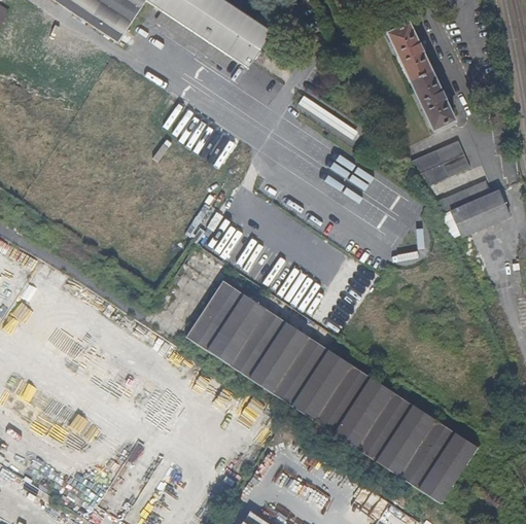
[(56,0),(117,41),(144,0),(148,0),(161,7),(153,19),(224,65),(231,55),(247,65),(271,29),(226,0),(56,0)]
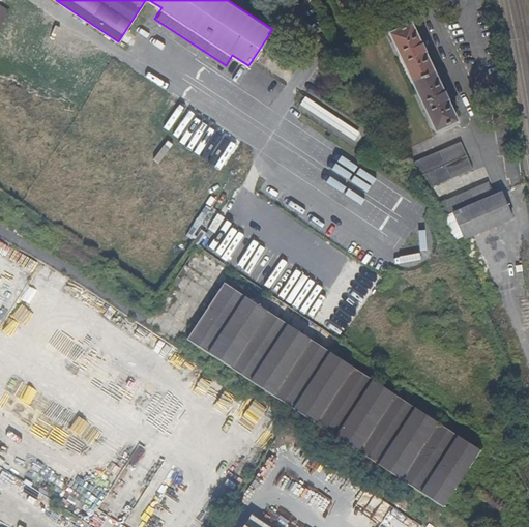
[(0,3),(0,27),(11,10),(0,3)]
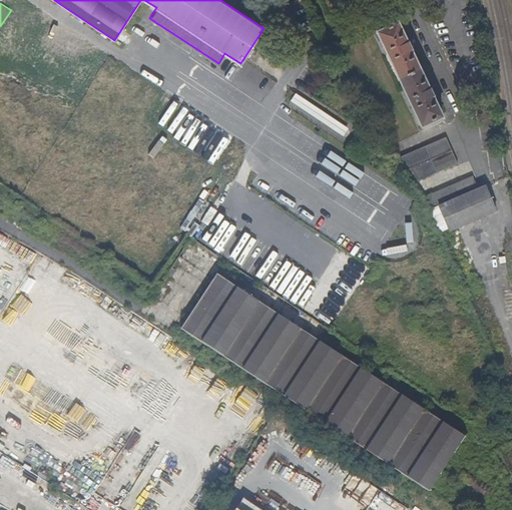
[(409,41),(407,40),(398,21),(378,30),(422,124),(442,115),(433,95),(434,93),(432,87),(429,87),(411,49),(412,46),(409,41)]
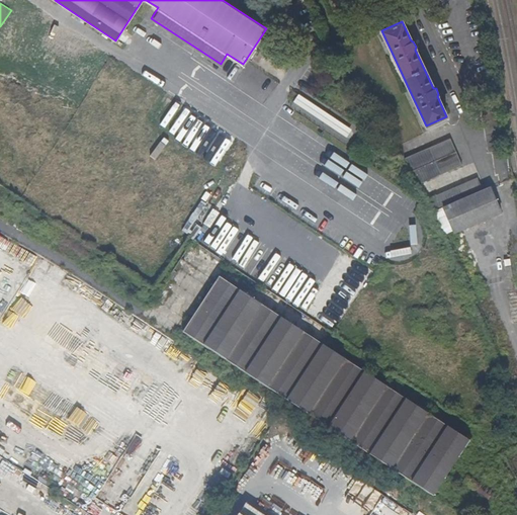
[(371,133),(295,83),(285,98),(360,148),(371,133)]
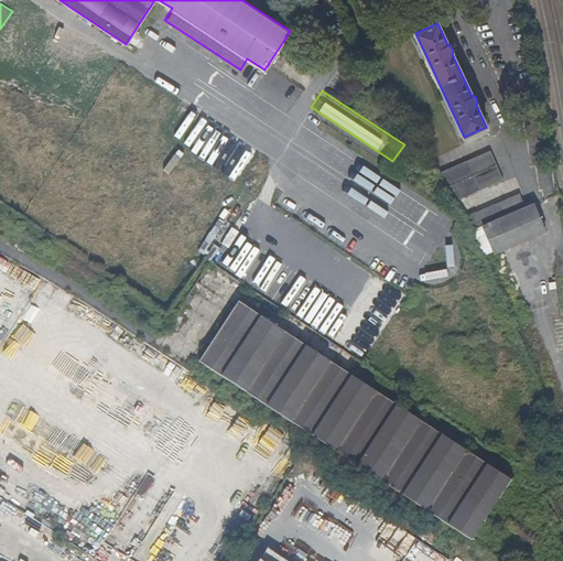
[(493,150),(440,171),(457,197),(505,179),(493,150)]
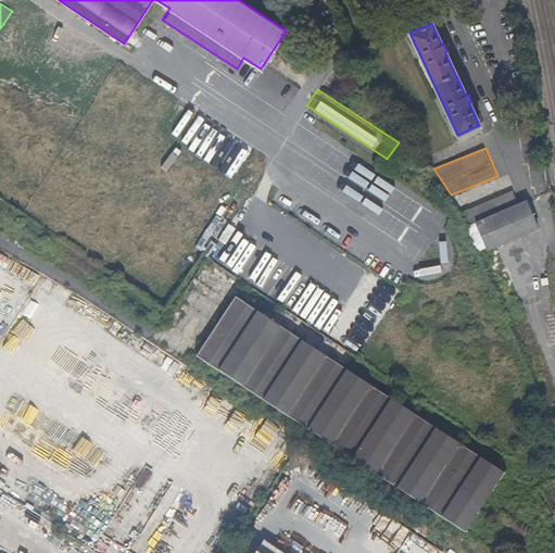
[(514,189),(459,212),(466,226),(519,203),(514,189)]
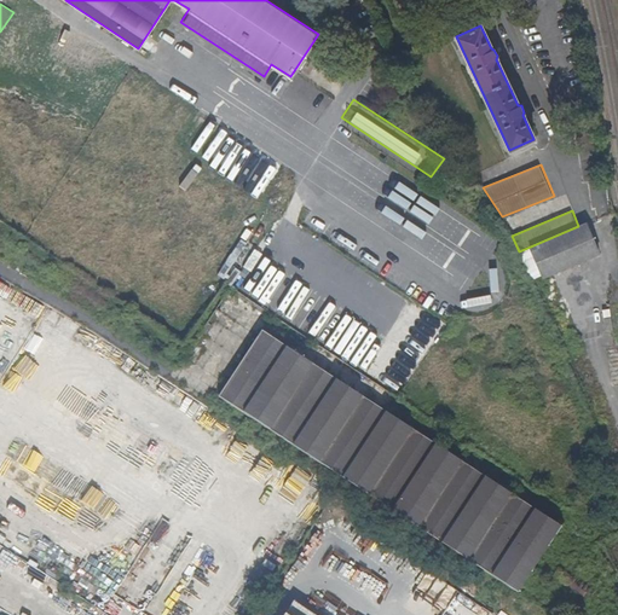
[(599,253),(587,222),(578,226),(519,251),(533,280),(599,253)]
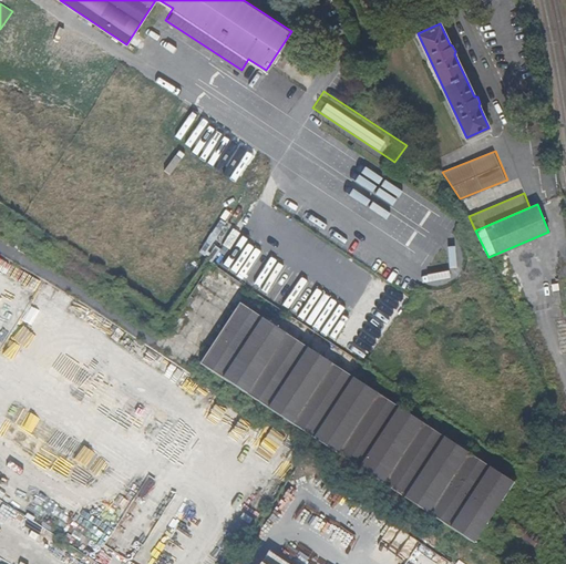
[(268,407),(301,428),(314,436),(472,540),(512,479),(240,300),(199,361),(207,366),(230,381),(268,407)]
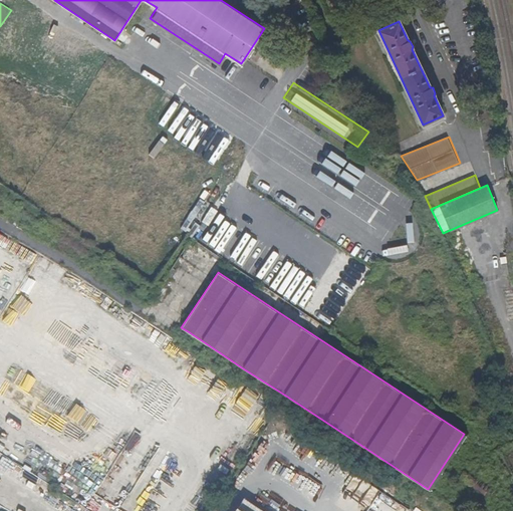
[(71,293),(82,281),(74,273),(63,285),(71,293)]
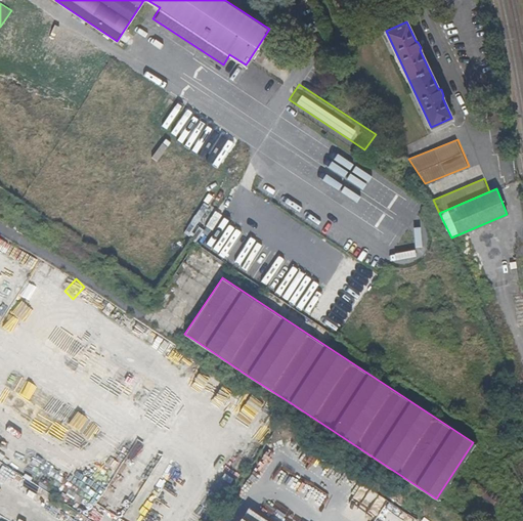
[(193,379),(202,388),(214,378),(206,368),(193,379)]
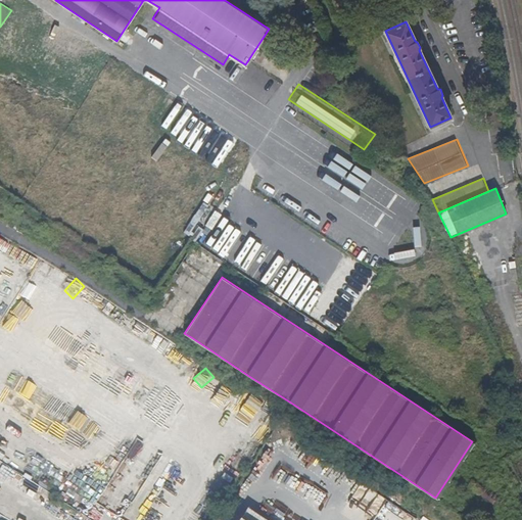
[(222,383),(216,394),(227,399),(232,387),(222,383)]
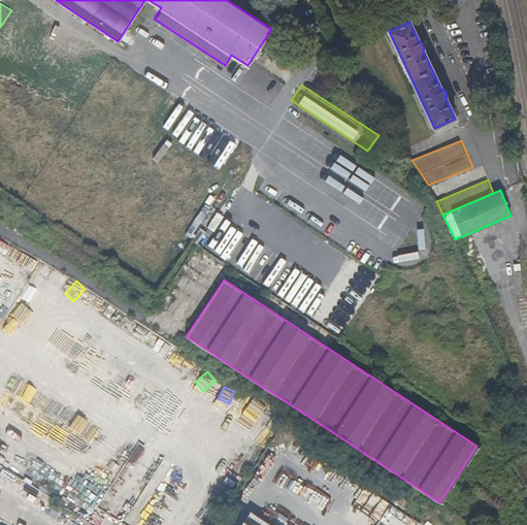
[(250,402),(241,412),(253,422),(261,413),(250,402)]
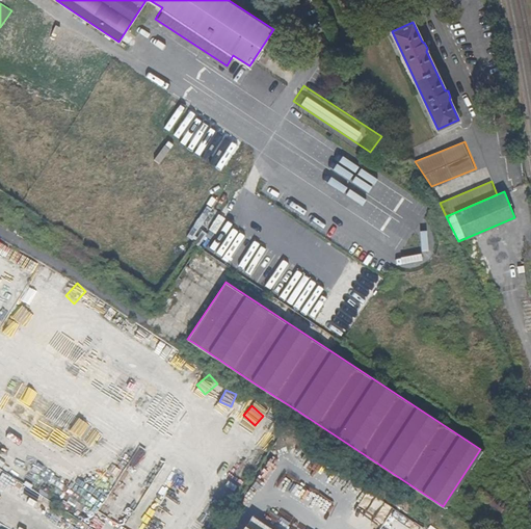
[(28,453),(22,466),(28,469),(34,456),(28,453)]
